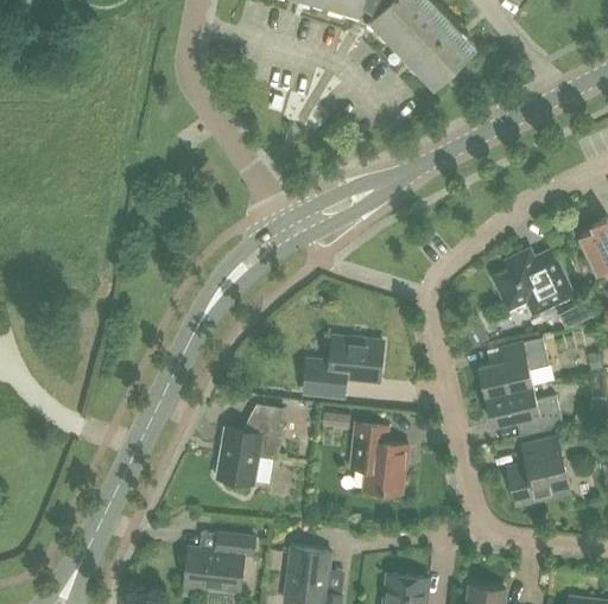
[(363,0),(310,0),(347,11),(348,5),(361,8),(363,0)]
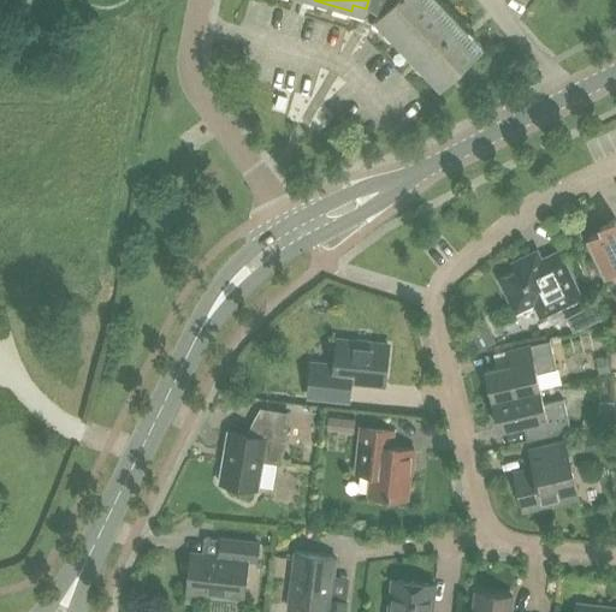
[(425,0),(395,0),(379,16),(389,25),(384,30),(440,89),(477,54),(425,0)]
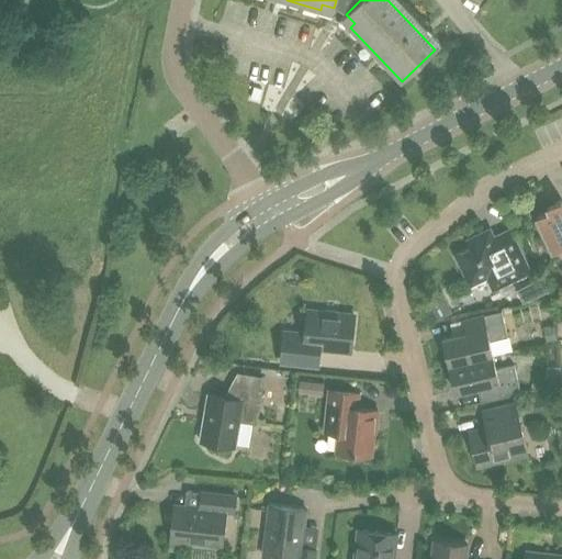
[(549,213),(537,220),(553,255),(561,249),(561,202),(561,201),(547,209),(549,213)]
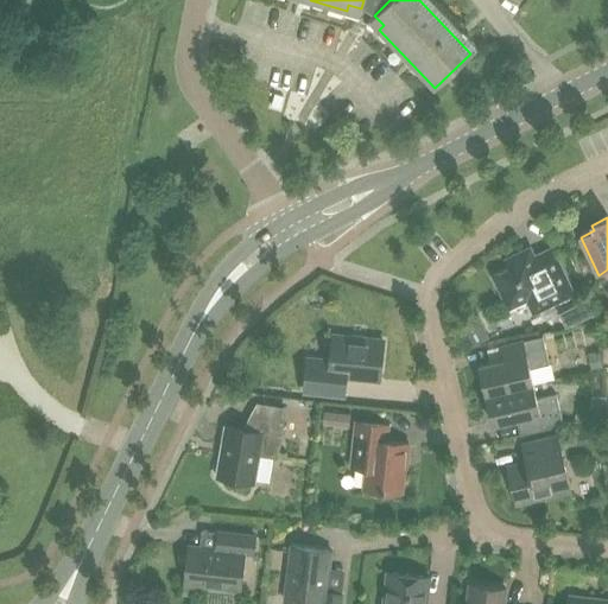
[(553,262),(533,272),(524,253),(505,262),(508,269),(492,278),(506,307),(525,298),(531,310),(568,292),(553,262)]
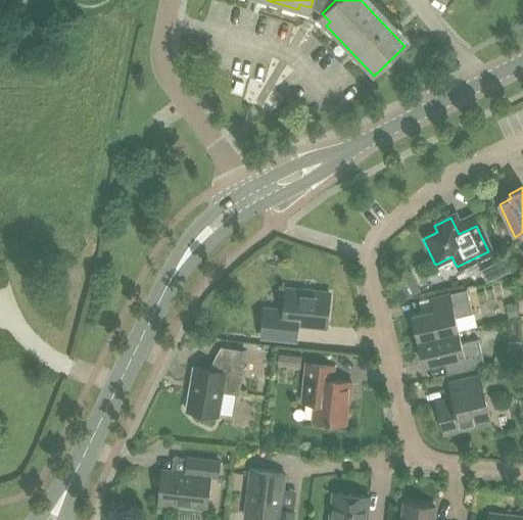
[(494,282),(511,273),(505,261),(481,273),(487,284),(494,282)]
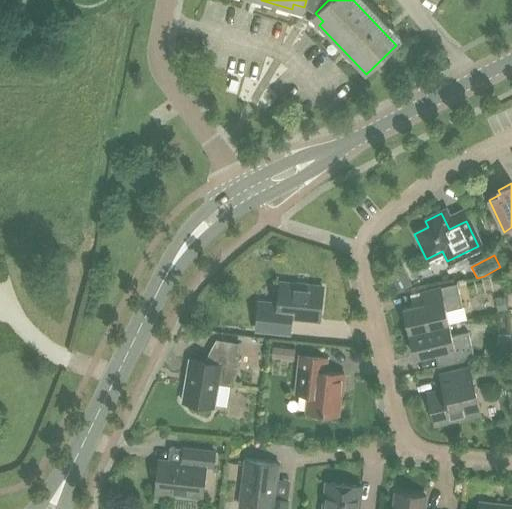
[(318,322),(322,290),(280,285),(278,306),(258,304),(256,332),(289,336),(290,319),(318,322)]
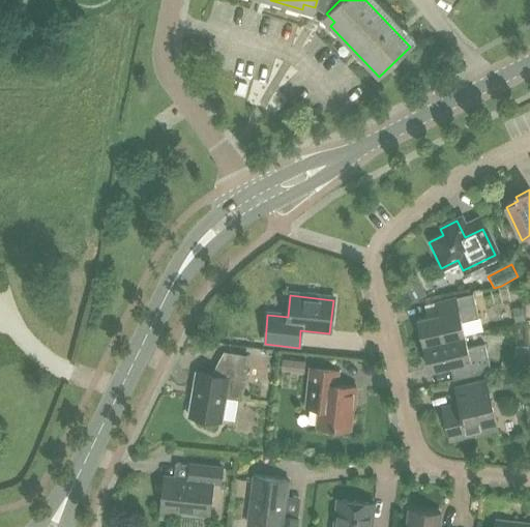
[(417,322),(423,347),(465,338),(462,324),(478,320),(473,296),(445,302),(447,315),(417,322)]
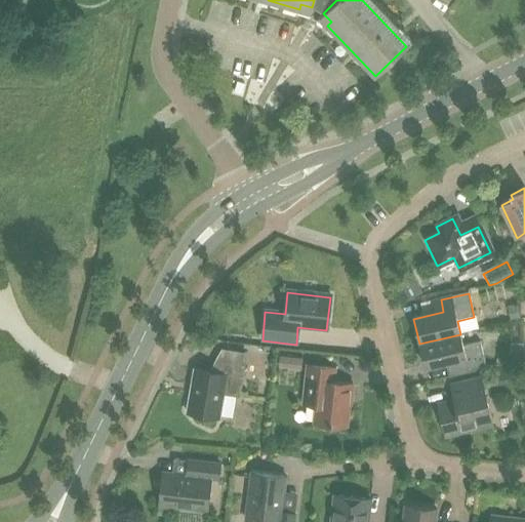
[(501,323),(519,319),(517,307),(499,311),(501,323)]
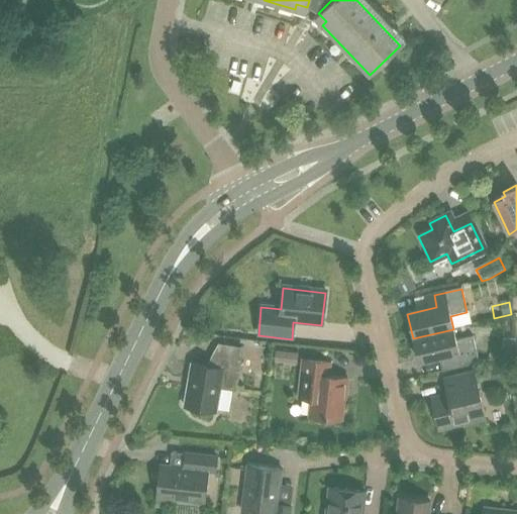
[(453,329),(413,338),(418,363),(448,356),(450,368),(479,362),(473,338),(456,341),(453,329)]
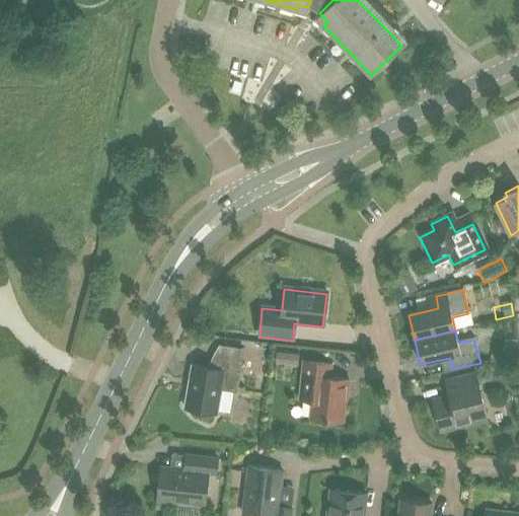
[(192,366),(184,409),(217,415),(221,391),(237,394),(244,350),(219,346),(206,369),(192,366)]
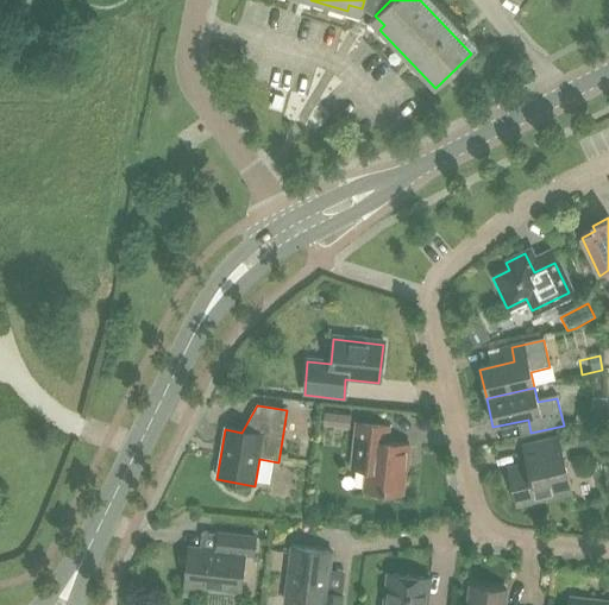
[(351,417),(324,415),(322,428),(350,430),(351,417)]
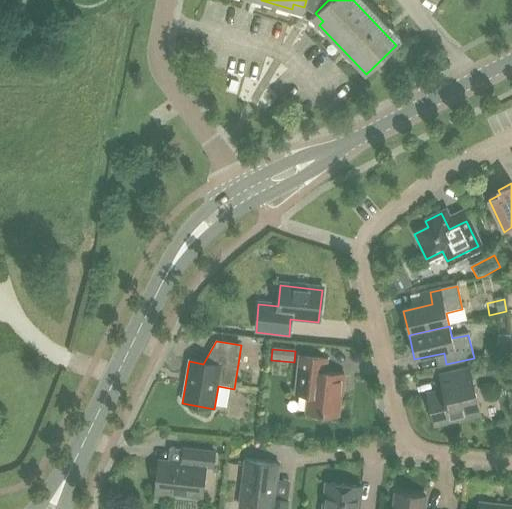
[(307,414),(337,417),(342,376),(325,374),(327,360),(299,357),(295,395),(309,397),(307,414)]
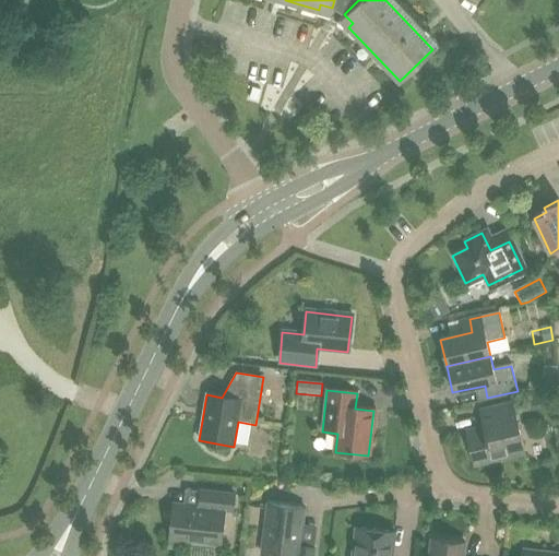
[(467,439),(474,466),(509,458),(507,452),(523,448),(512,403),(480,412),(486,434),(467,439)]
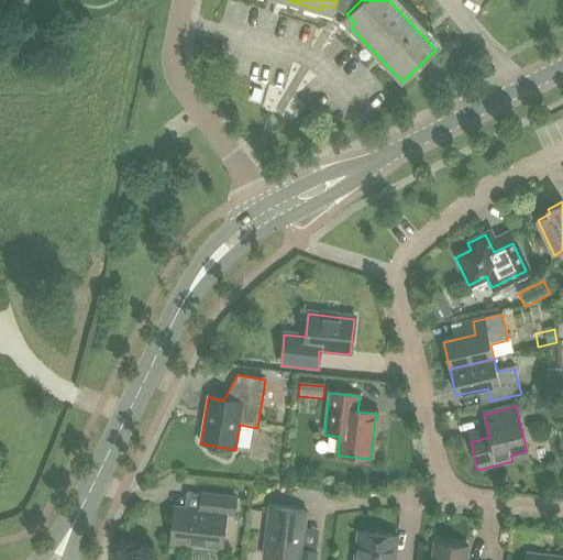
[(174,508),(170,545),(194,547),(191,559),(216,559),(217,550),(222,550),(227,515),(234,516),(235,500),(202,496),(200,512),(174,508)]
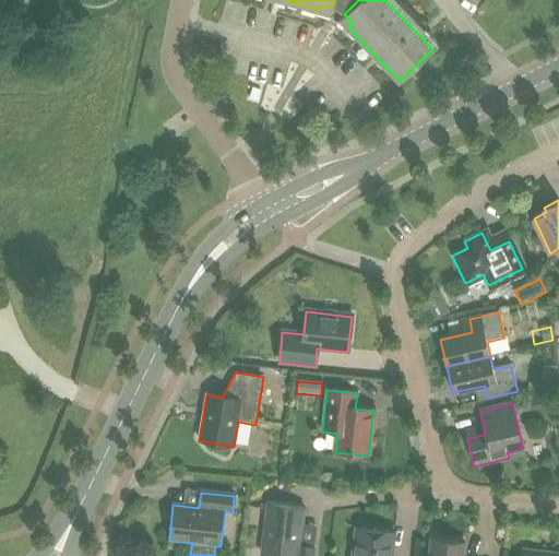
[(269,505),(262,555),(313,555),(314,548),(299,547),(304,509),(269,505)]
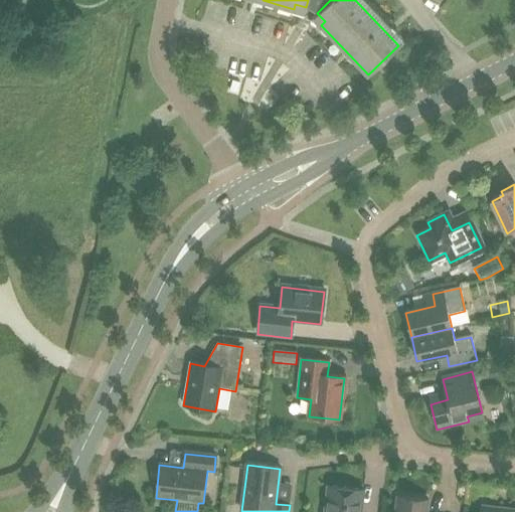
[(360,511),(363,491),(328,487),(325,511),(360,511)]
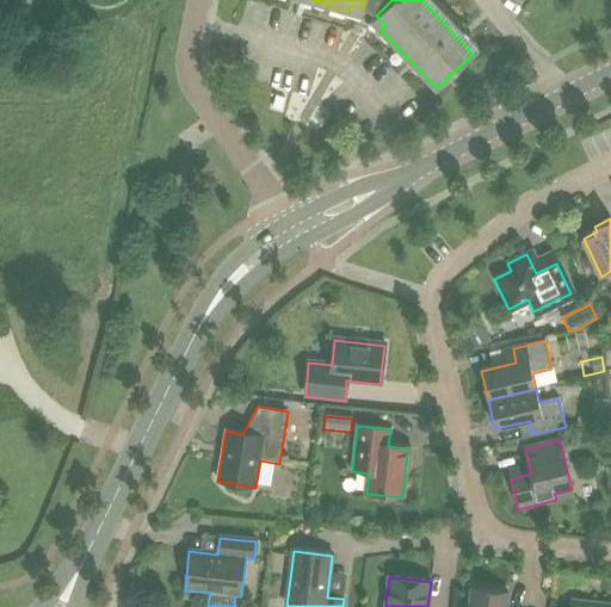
[(505,606),(507,594),(471,590),(469,606),(505,606)]
